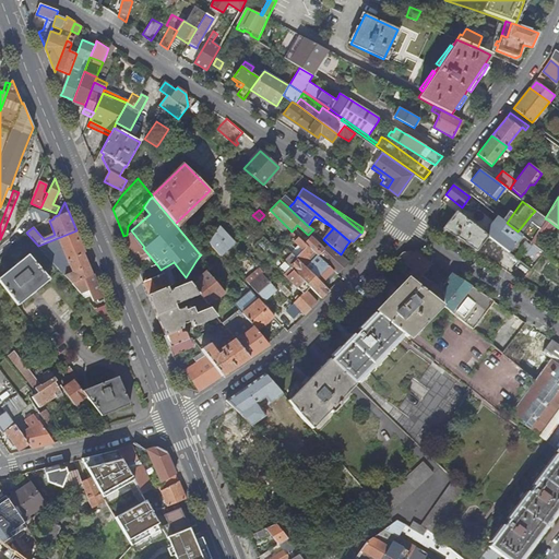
[(265,214),(295,241),(298,237),(292,232),(270,210),(265,214)]
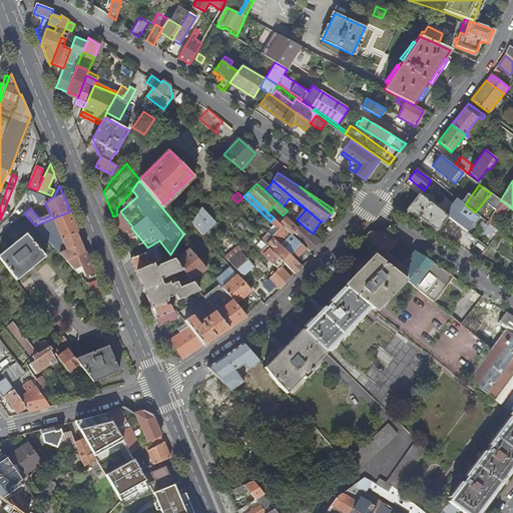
[(419,193),(406,210),(418,218),(418,217),(426,221),(425,222),(437,230),(448,216),(419,193)]
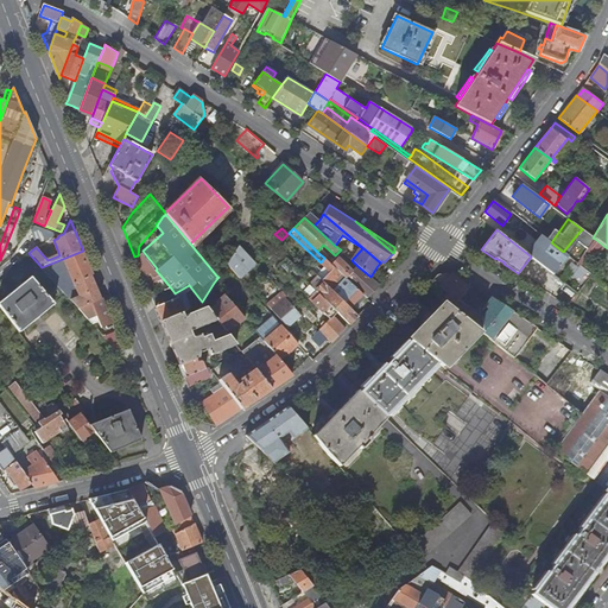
[(578,240),(588,247),(595,239),(593,238),(582,229),(578,233),(582,236),(578,240)]
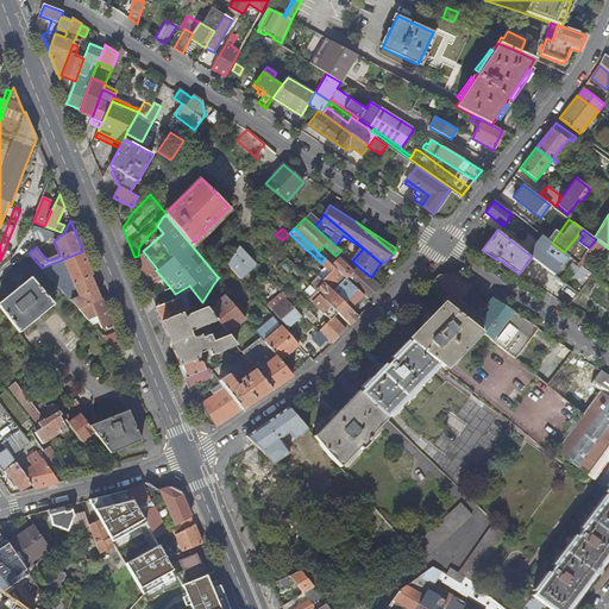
[(343,236),(336,246),(341,250),(352,261),(363,249),(343,236)]
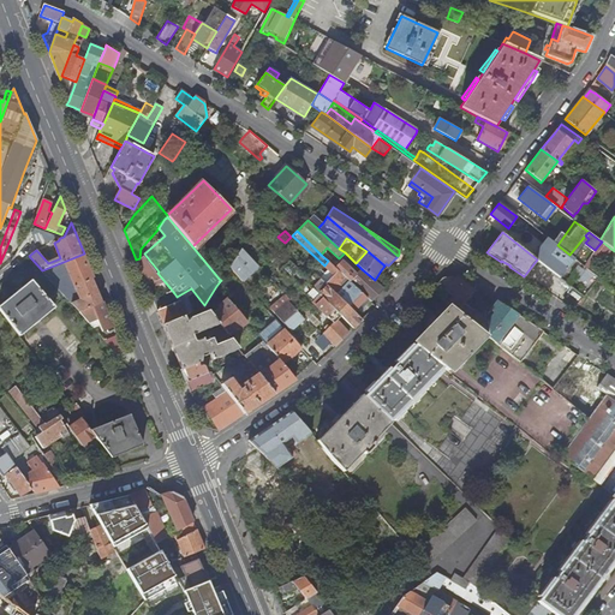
[(327,248),(321,255),(328,261),(335,268),(342,261),(357,275),(362,269),(356,263),(345,252),(339,258),(327,248)]
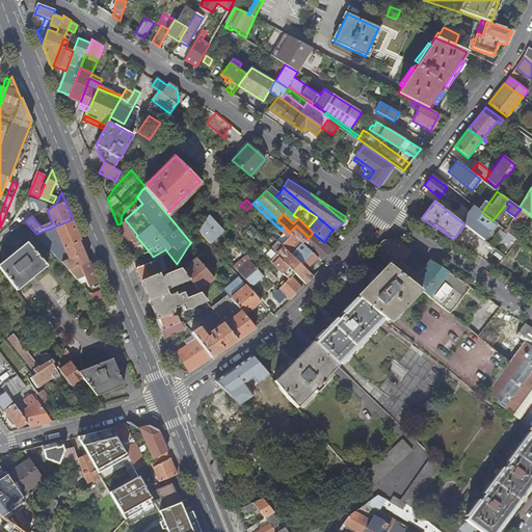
[(207,230),(213,220),(209,215),(202,227),(207,230)]
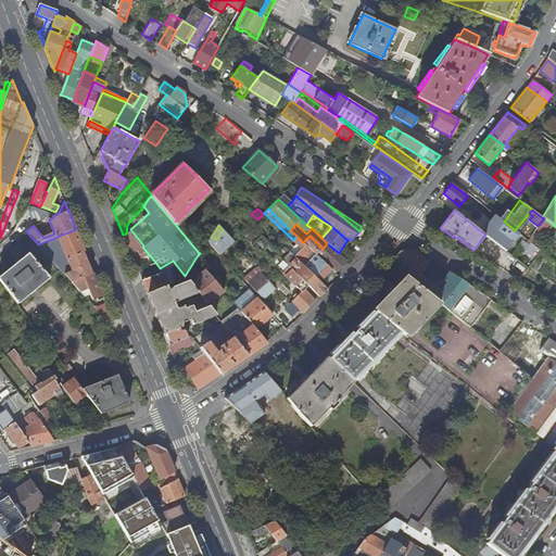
[(64,273),(73,282),(93,273),(76,229),(38,244),(64,273)]
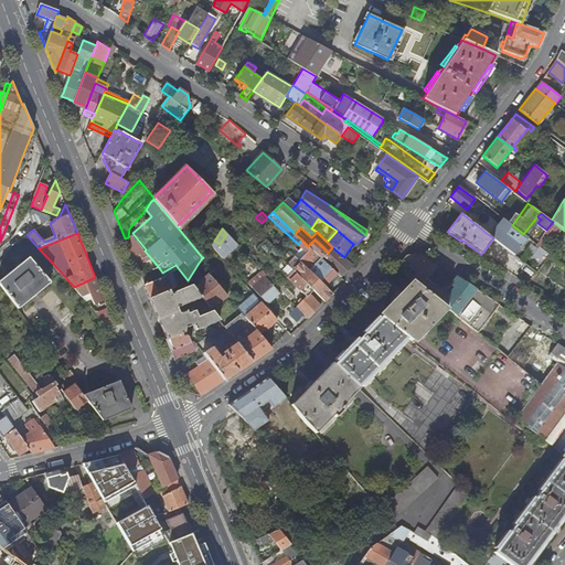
[(155,273),(160,269),(145,251),(132,235),(128,237),(125,238),(132,257),(141,255),(144,259),(146,257),(148,259),(147,264),(151,269),(155,273)]
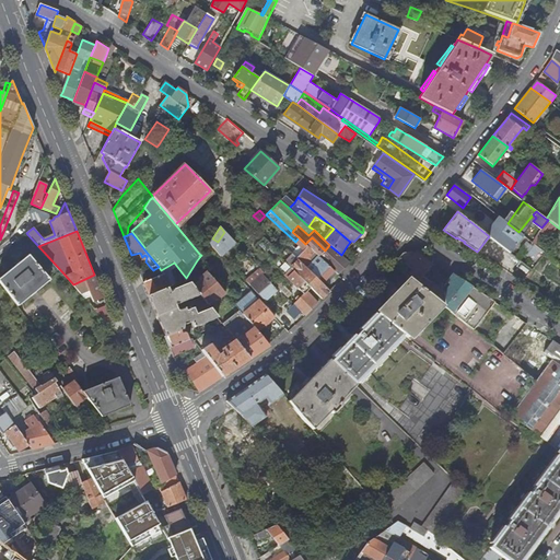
[(330,280),(336,273),(305,244),(299,237),(295,242),(305,252),(298,259),(323,284),(328,278),(330,280)]
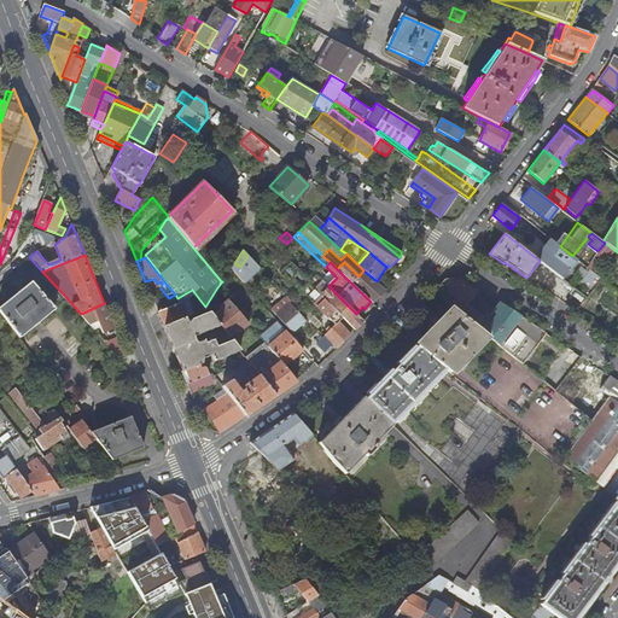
[(373,303),(386,290),(377,281),(363,270),(359,277),(344,262),(337,269),(371,302),(373,303)]
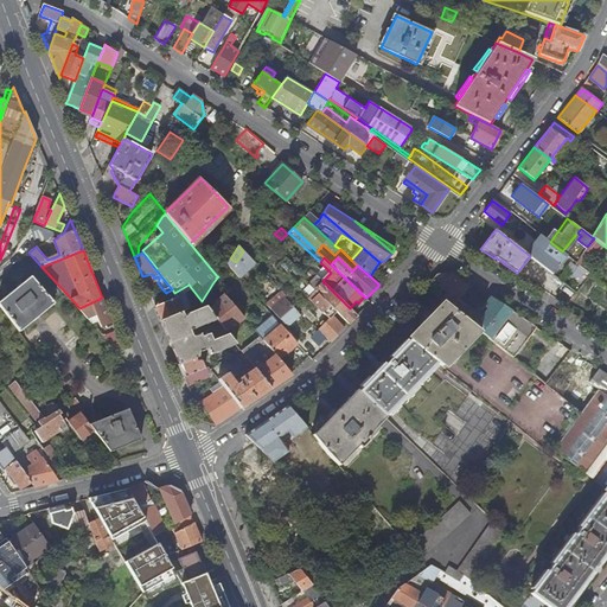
[(236,262),(230,259),(227,264),(231,269),(236,262)]
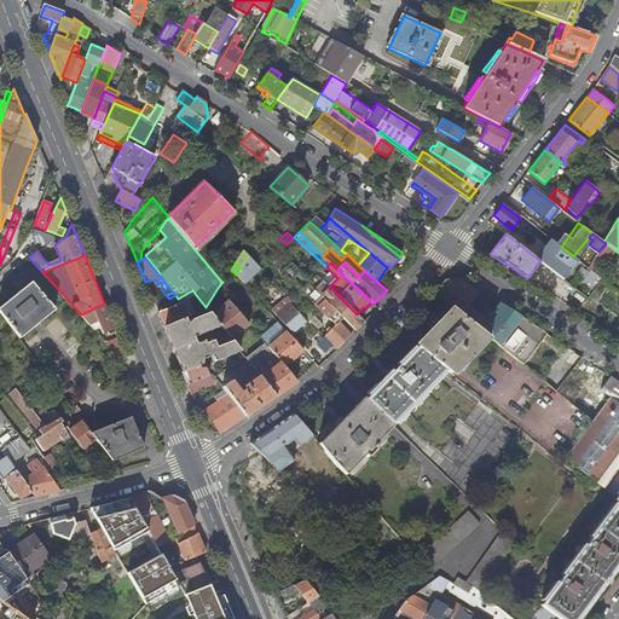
[(336,325),(325,336),(334,345),(337,350),(351,335),(339,323),(343,319),(310,284),(295,270),(289,265),(282,272),(336,325)]
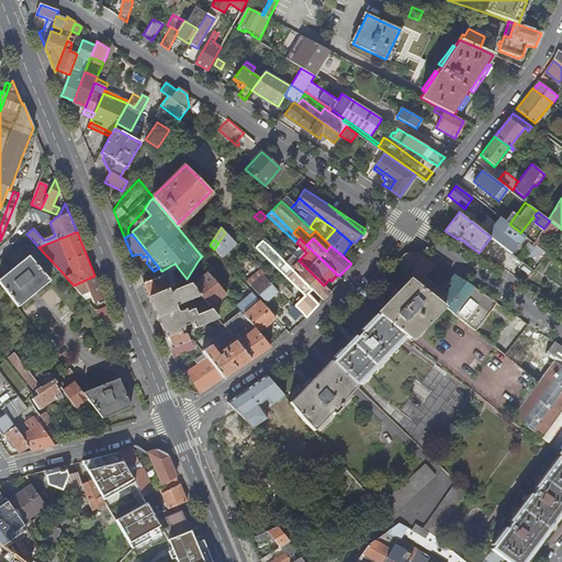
[(270,243),(268,245),(281,258),(283,256),(270,243)]
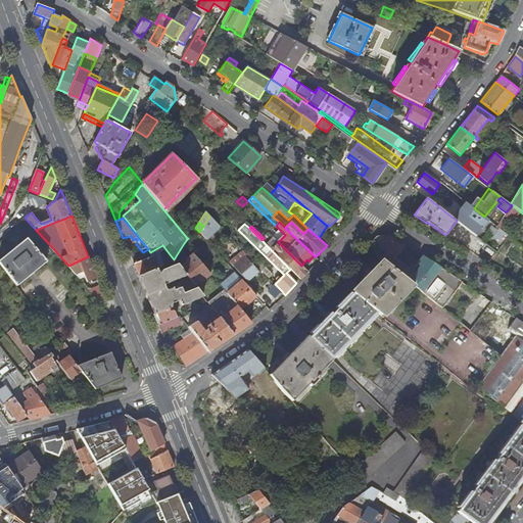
[(501,229),(487,245),(496,252),(503,244),(510,236),(501,229)]
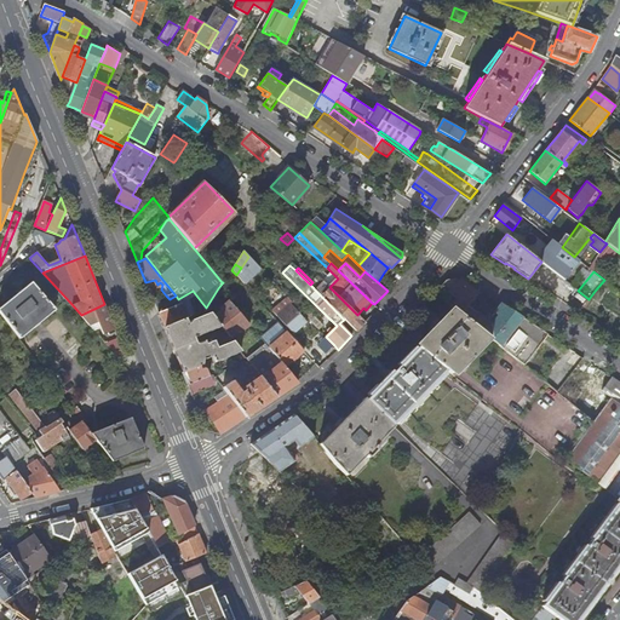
[(319,276),(313,282),(310,285),(344,320),(356,332),(365,322),(357,315),(329,287),(319,276)]
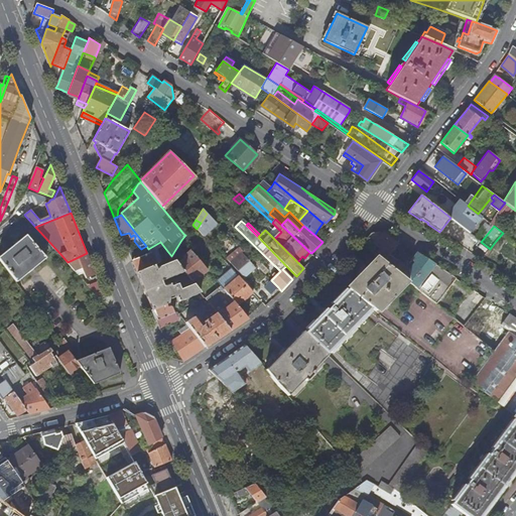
[(387,238),(380,232),(372,233),(369,236),(383,248),(376,256),(390,267),(396,261),(389,255),(397,244),(388,237),(387,238)]
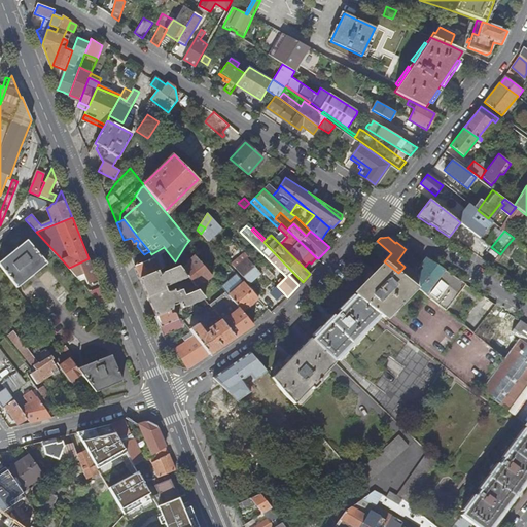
[(27,241),(0,262),(0,266),(18,288),(47,265),(27,241)]
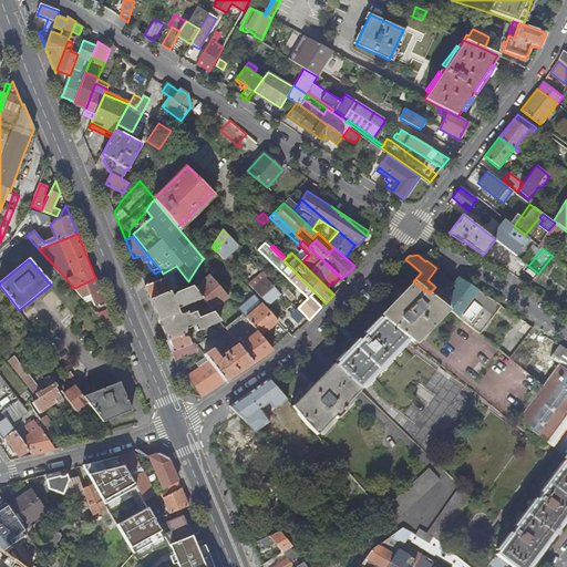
[(416,271),(403,261),(398,268),(410,279),(416,271)]
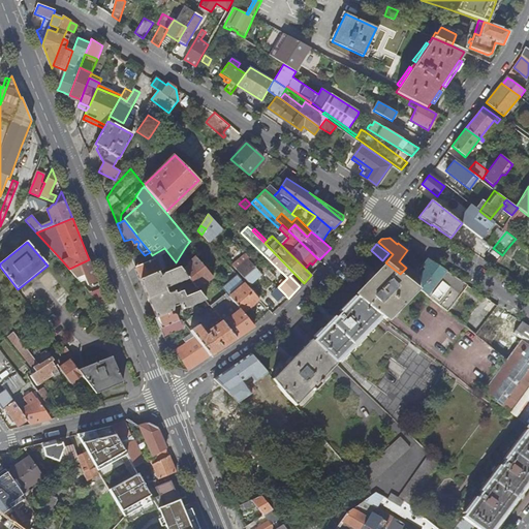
[(131,256),(131,257),(135,267),(138,266),(154,259),(152,255),(150,252),(145,255),(142,252),(131,256)]
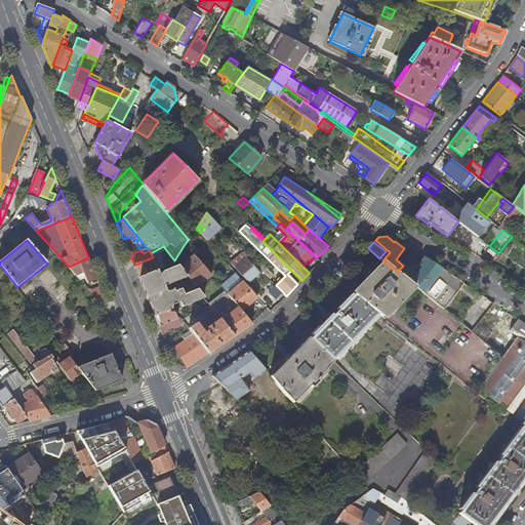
[(246,257),(248,256),(244,252),(229,266),(233,270),(235,268),(246,257)]
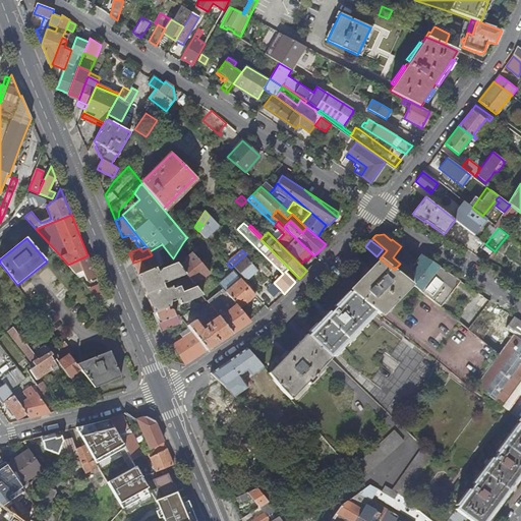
[(258,268),(263,264),(263,263),(253,253),(249,257),(258,268)]
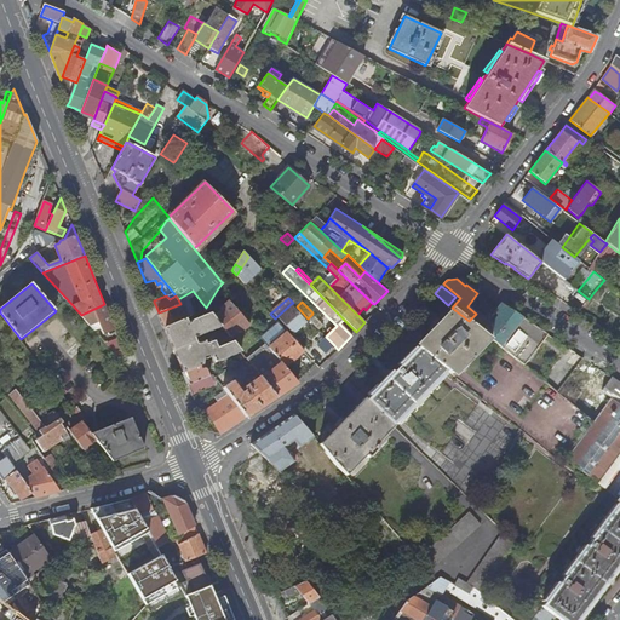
[(183,303),(181,304),(162,311),(159,313),(165,328),(187,319),(189,319),(183,303)]
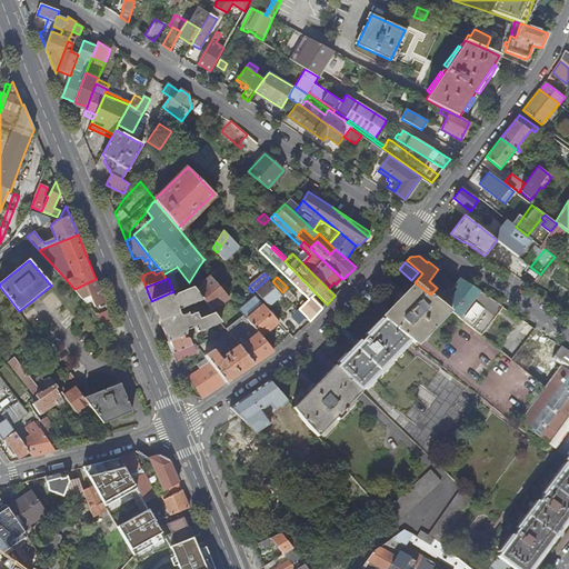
[(267,279),(282,296),(283,293),(272,281),(269,278),(267,279)]
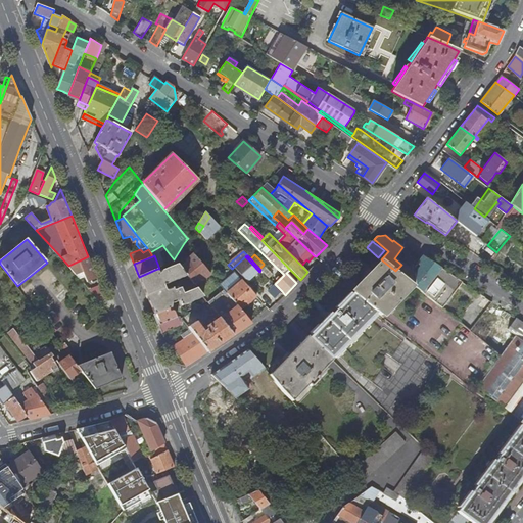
[(95,282),(98,281),(88,256),(68,266),(67,266),(76,274),(83,271),(88,282),(94,279),(95,282)]
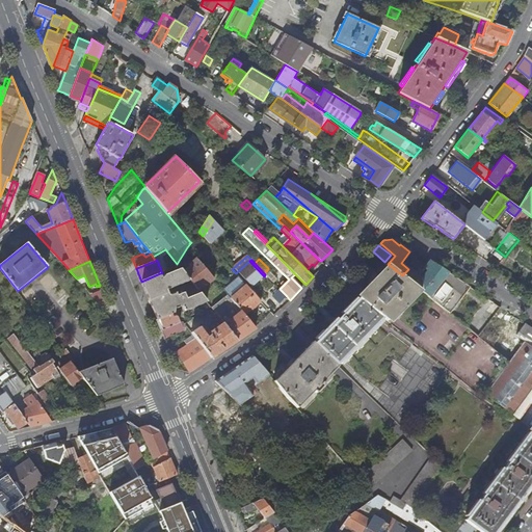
[(251,287),(264,276),(249,261),(238,271),(251,287)]
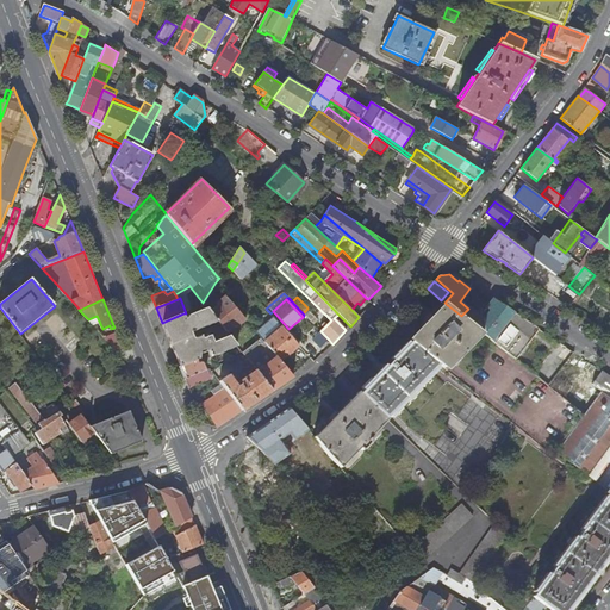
[(480,317),(468,307),(468,309),(461,316),(475,328),(484,334),(516,359),(540,330),(493,299),(480,317)]
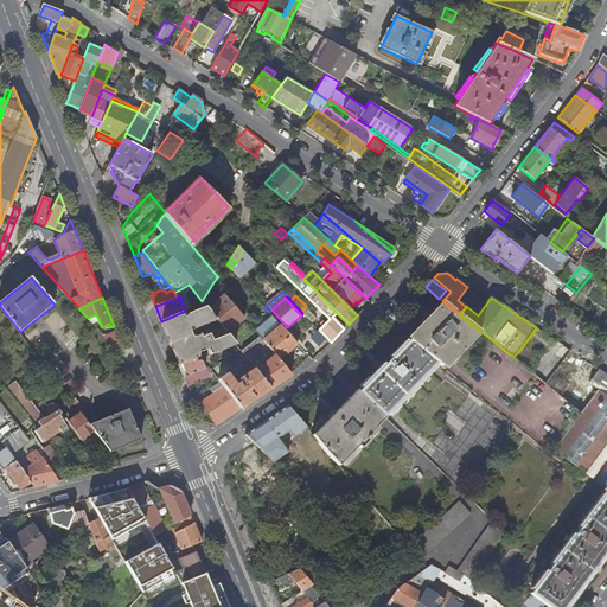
[(458,356),(467,346),(460,340),(473,326),(459,314),(442,301),(416,327),(407,338),(409,339),(438,363),(447,352),(451,349),(458,356)]
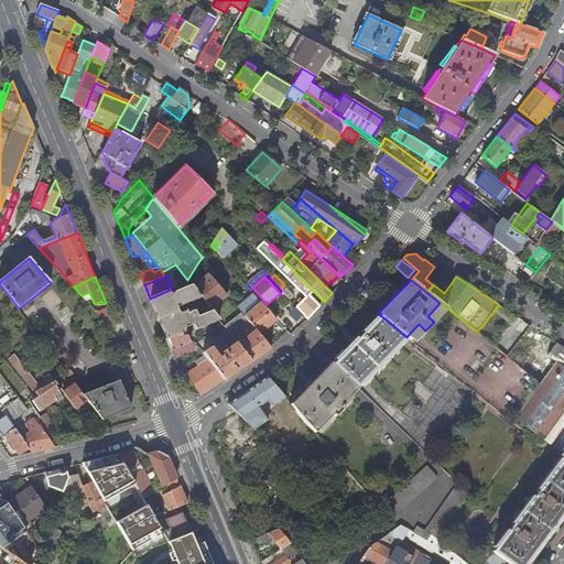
[(195,331),(219,321),(212,311),(197,316),(195,311),(187,313),(186,311),(179,313),(176,307),(201,297),(192,285),(171,293),(170,290),(150,299),(171,349),(191,342),(188,335),(186,335),(183,336),(182,333),(184,332),(184,327),(193,325),(195,331)]
